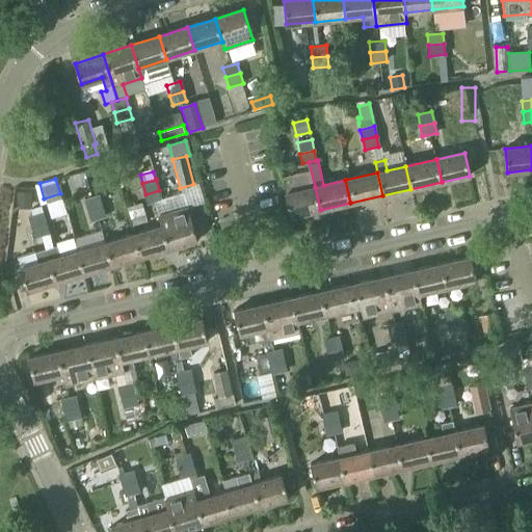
[(320,210),(315,187),(285,193),(290,217),(320,210)]
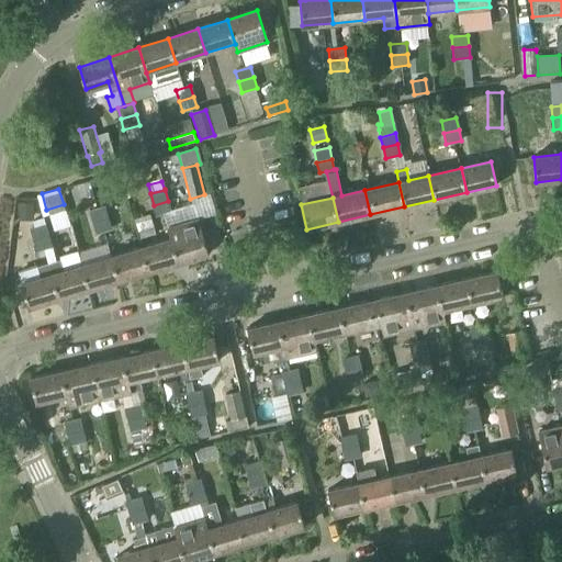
[(168,201),(154,205),(157,216),(171,212),(168,201)]
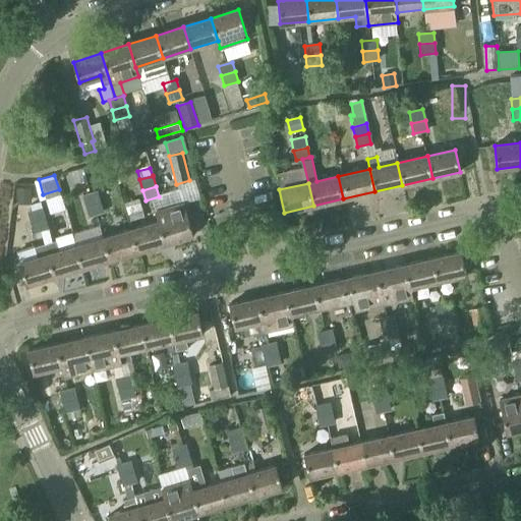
[(17,203),(31,201),(30,187),(16,188),(17,203)]
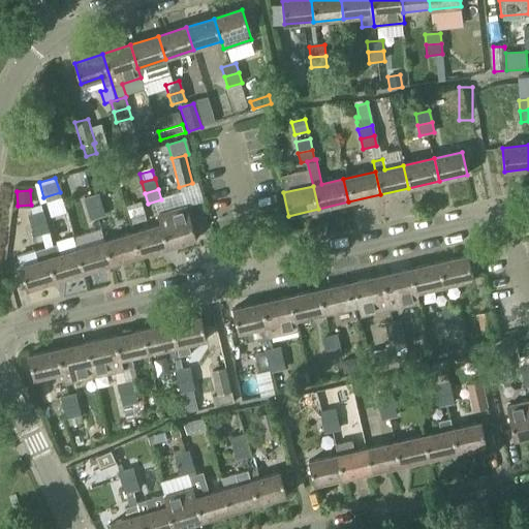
[(86,198),(89,209),(102,206),(99,194),(86,198)]
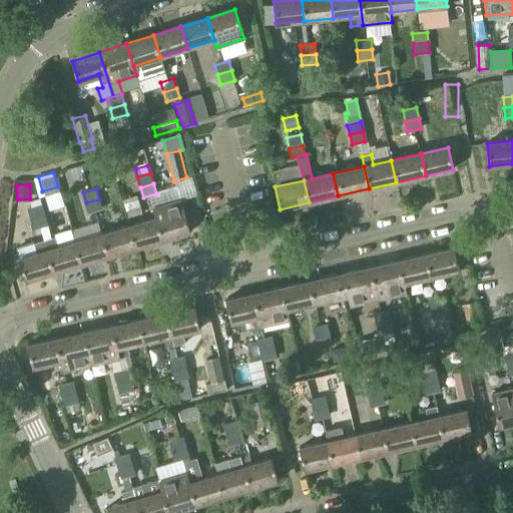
[(30,201),(31,207),(41,204),(41,203),(39,198),(30,201)]
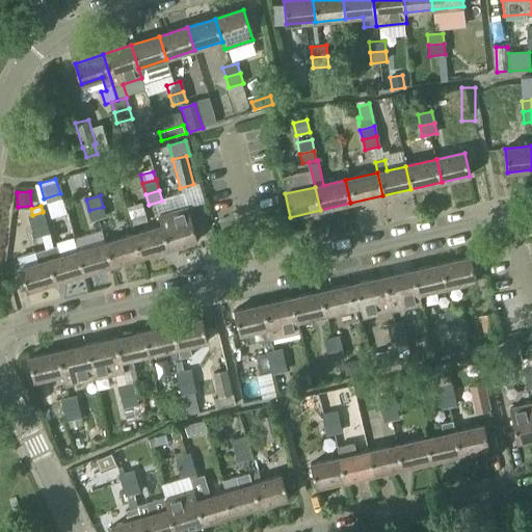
[(103,207),(89,210),(91,221),(106,217),(103,207)]
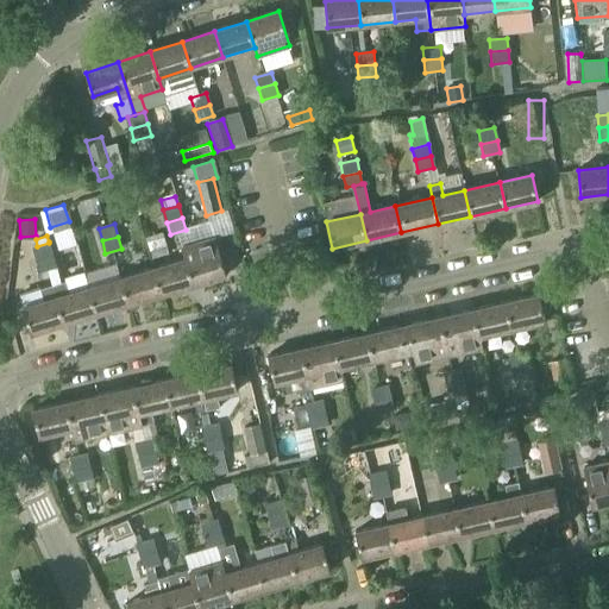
[(182,246),(186,258),(193,284),(226,275),(214,237),(182,246)]
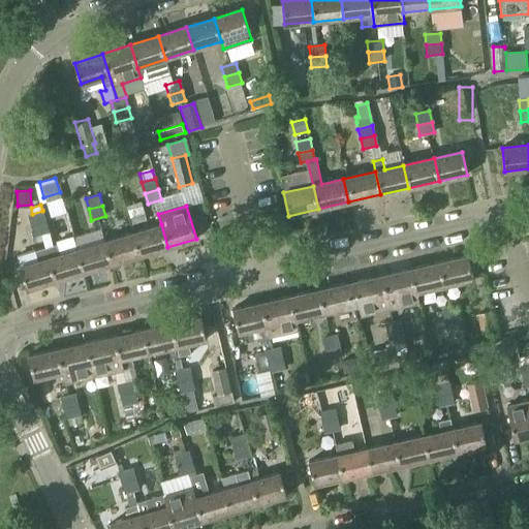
[(29,215),(32,226),(45,222),(42,211),(32,214),(29,215)]
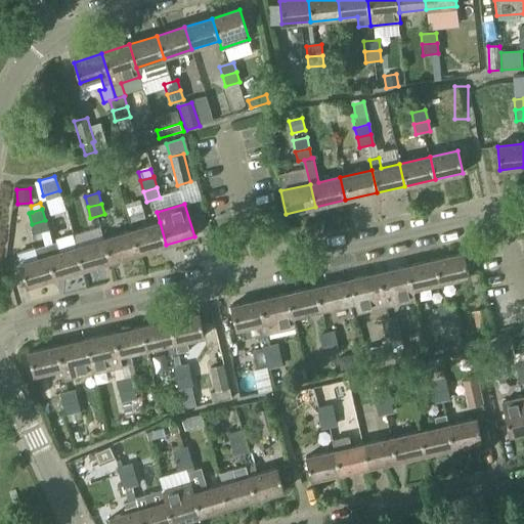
[(45,220),(32,224),(35,234),(48,230),(45,220)]
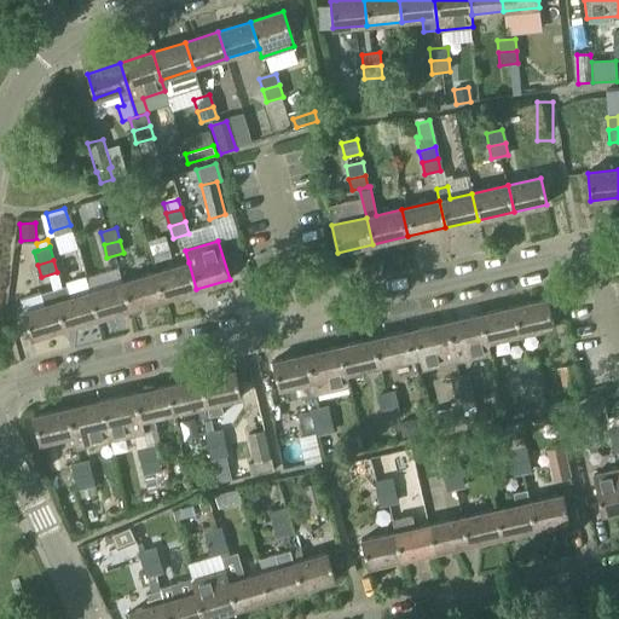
[(156,272),(165,299),(196,289),(189,262),(156,272)]
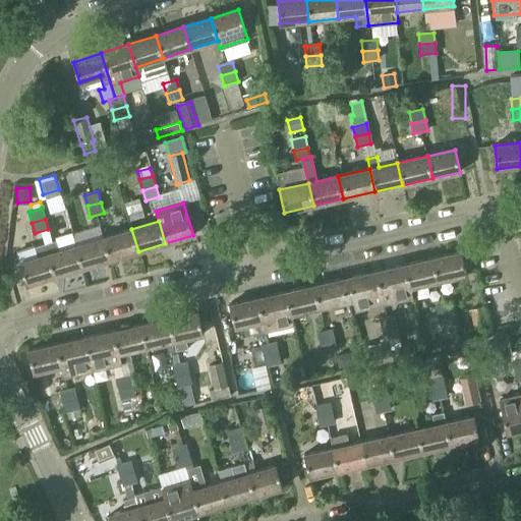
[(104,238),(110,261),(138,251),(131,229),(104,238)]
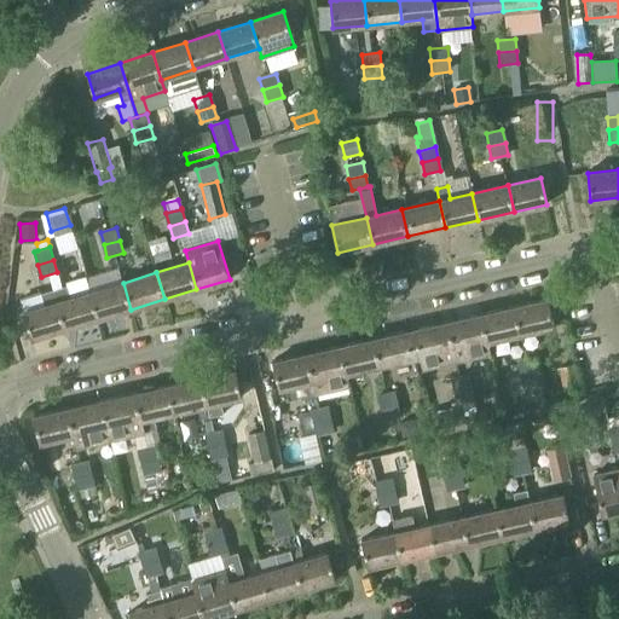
[(131,310),(123,283),(90,293),(98,319),(131,310)]
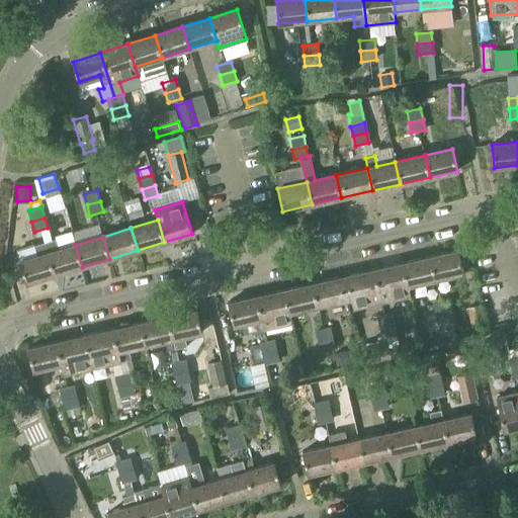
[(55,240),(45,243),(54,275),(82,267),(75,245),(58,250),(55,240)]
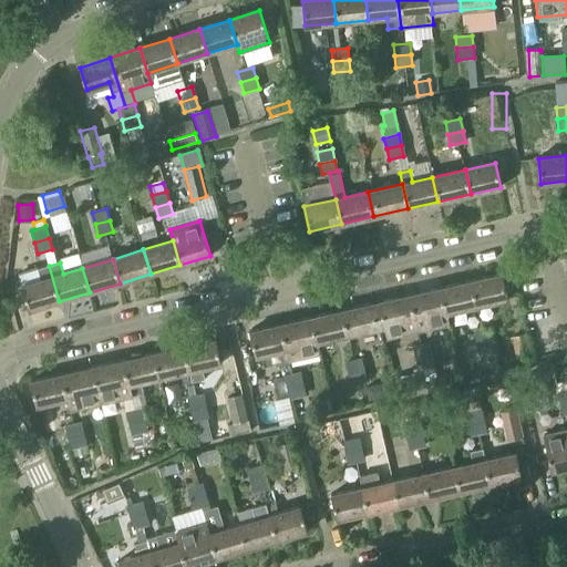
[(59,301),(49,266),(38,269),(41,280),(22,286),(29,310),(59,301)]
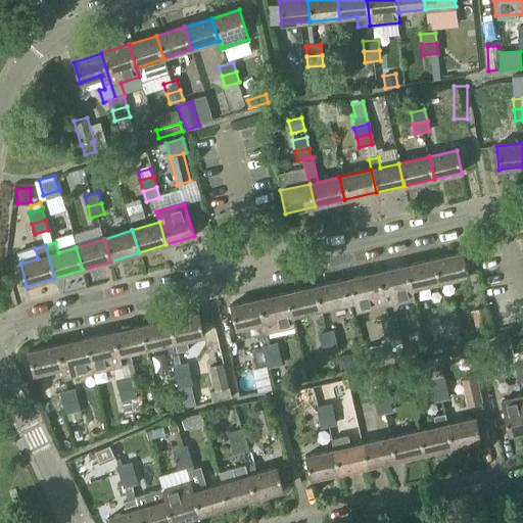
[(463,253),(434,259),(439,282),(468,276),(463,253)]
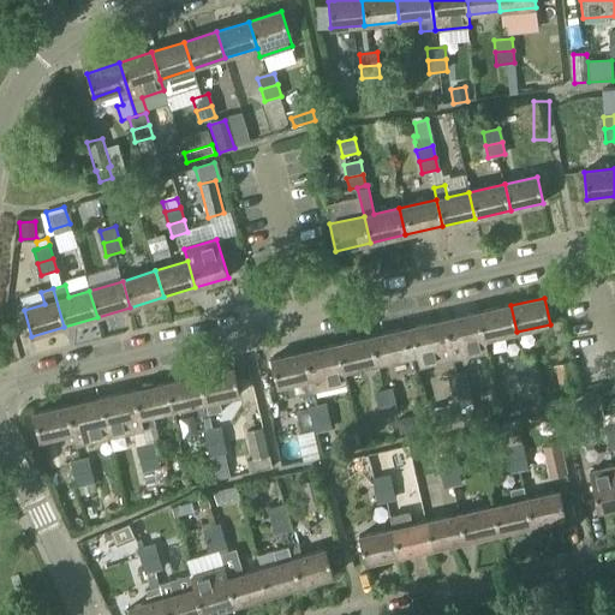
[(477,312),(483,340),(517,332),(511,305),(477,312)]
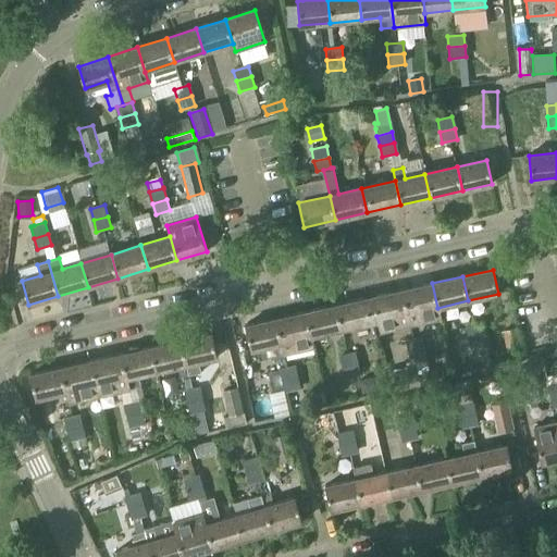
[(441,319),(437,308),(432,283),(403,291),(411,325),(441,319)]
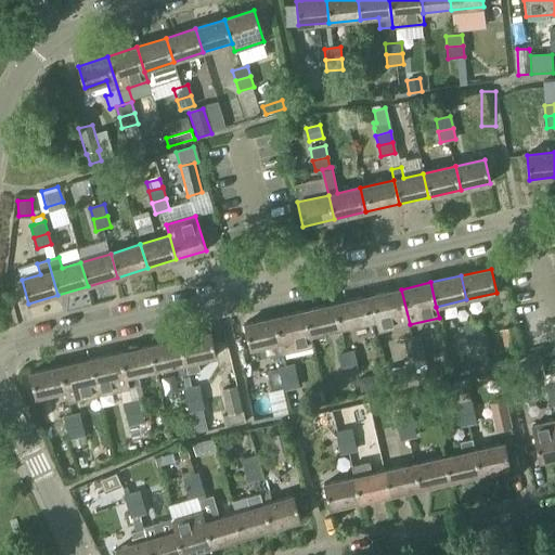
[(371,296),(376,320),(378,332),(410,324),(401,289),(371,296)]
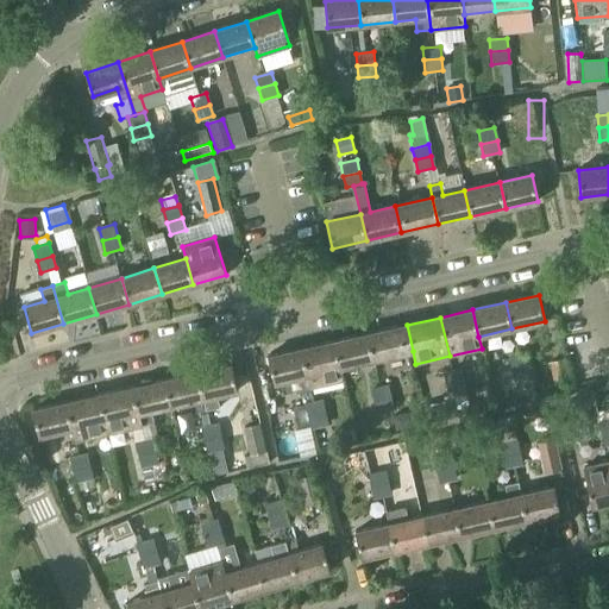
[(368,334),(374,360),(413,351),(407,325),(368,334)]
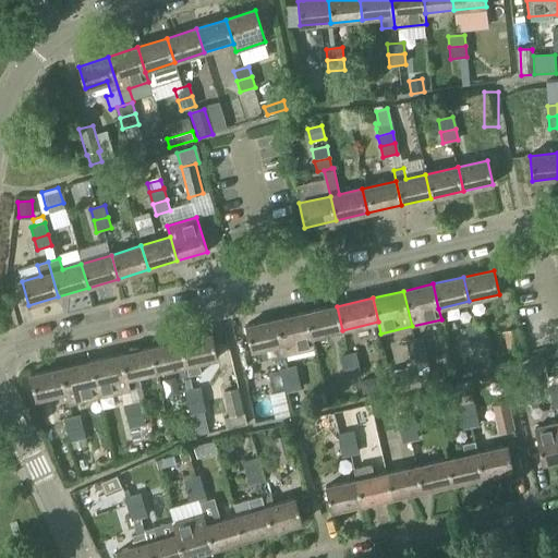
[(306,313),(312,338),(342,330),(337,306),(306,313)]
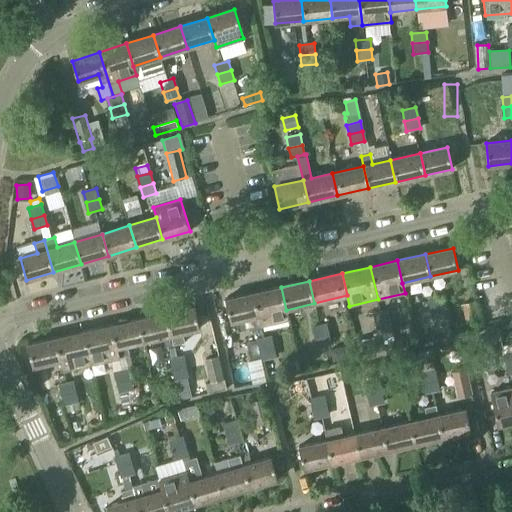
[(254,293),(259,316),(262,327),(288,320),(286,310),(281,287),(254,293)]
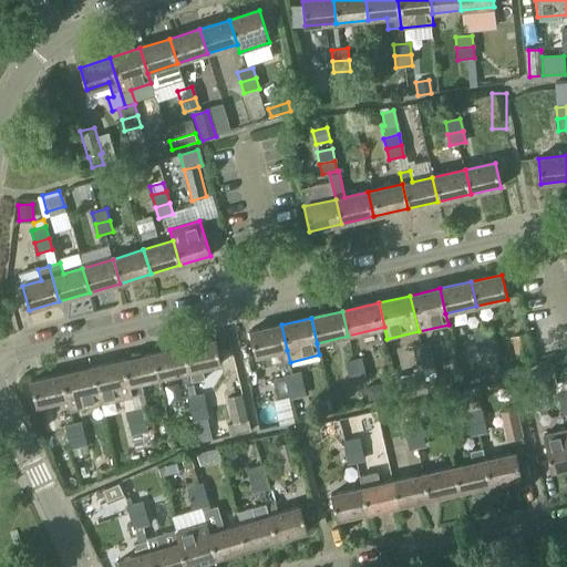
[(287,350),(281,325),(250,332),(256,357),(287,350)]
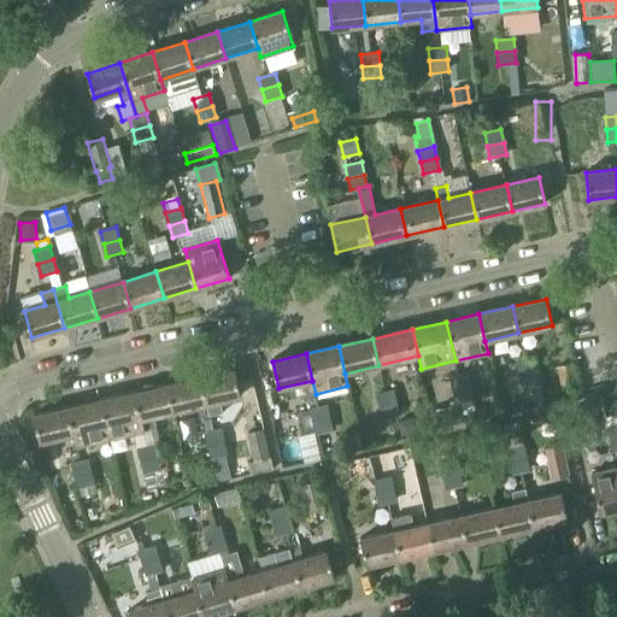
[(516,363),(519,374),(535,370),(533,359),(516,363)]
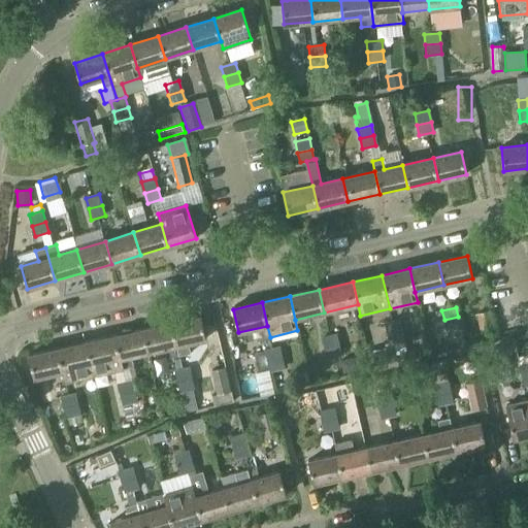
[(481,334),(490,333),(494,332),(490,311),(476,314),(481,334)]
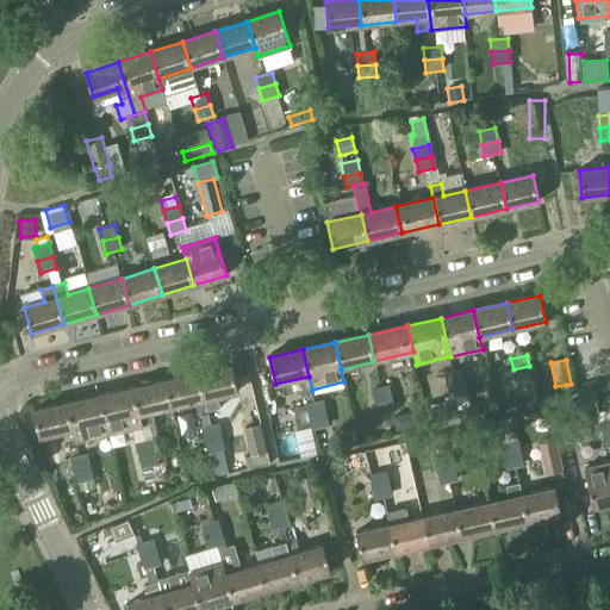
[(199,373),(207,411),(217,409),(213,398),(237,392),(231,366),(199,373)]
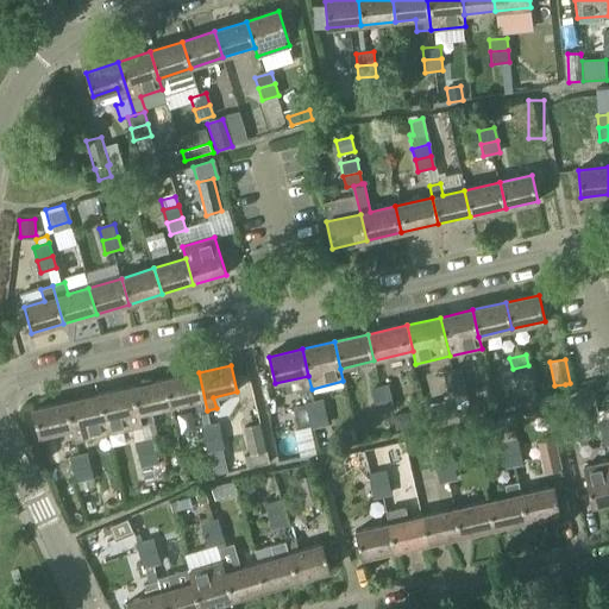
[(528,365),(513,369),(515,381),(532,377),(528,365)]
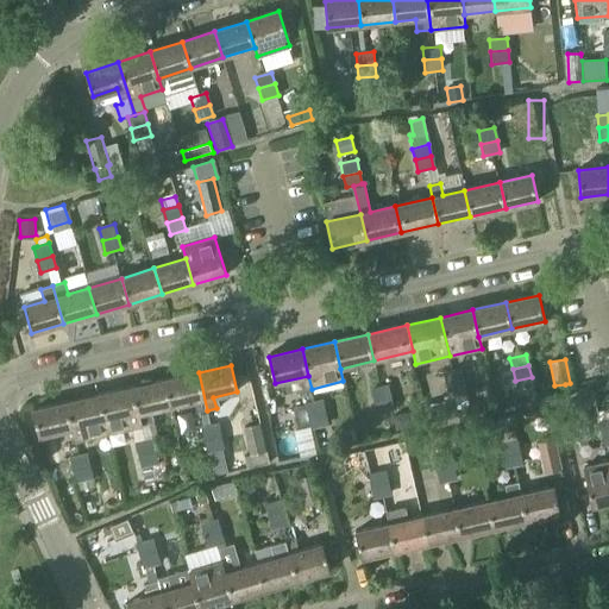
[(444,374),(446,385),(463,381),(459,370),(444,374)]
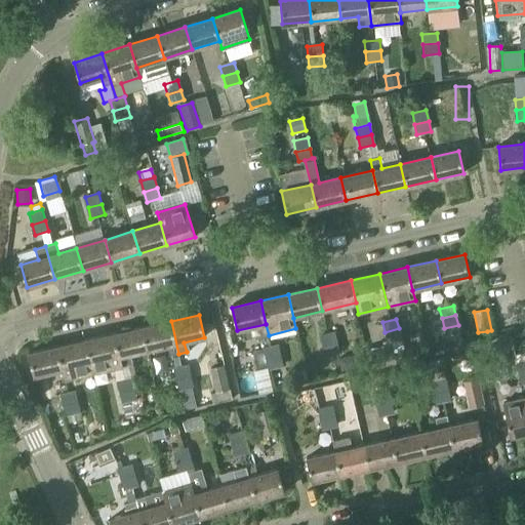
[(169,356),(178,354),(171,321),(143,327),(148,351),(167,346),(169,356)]
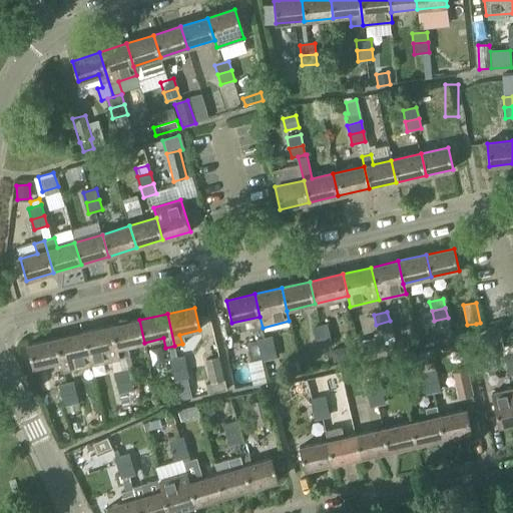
[(139,320),(111,327),(118,357),(128,355),(126,347),(144,343),(139,320)]
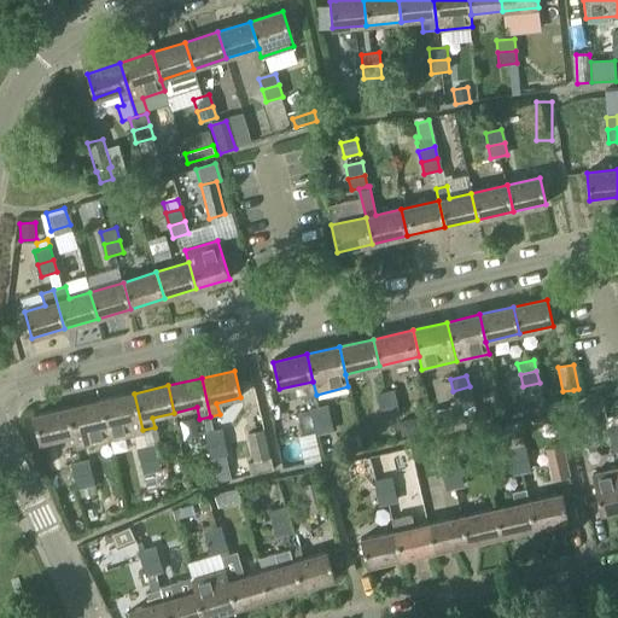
[(470,386),(453,391),(455,402),(472,398),(470,386)]
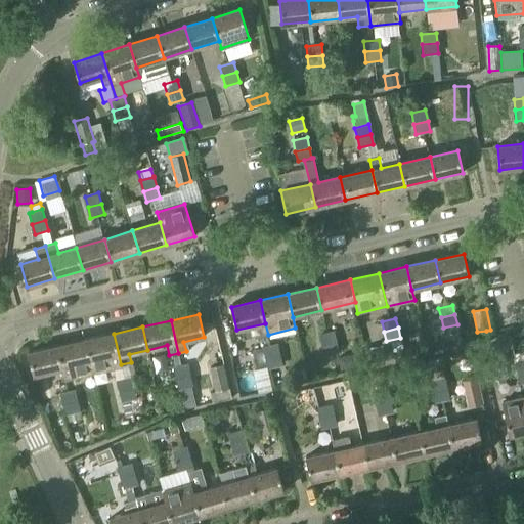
[(486,331),(477,332),(479,341),(488,338),(486,331)]
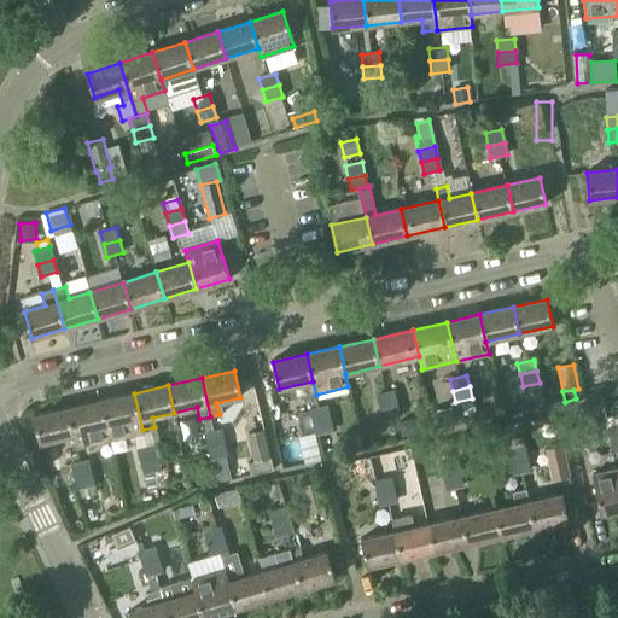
[(378,396),(380,408),(397,404),(394,392),(378,396)]
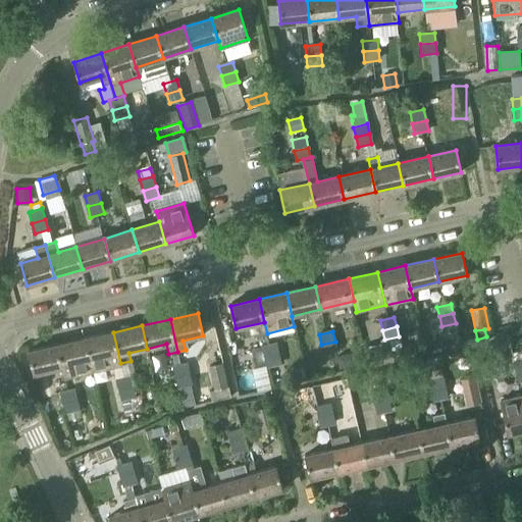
[(120,363),(113,332),(86,338),(93,370),(108,366),(120,363)]
